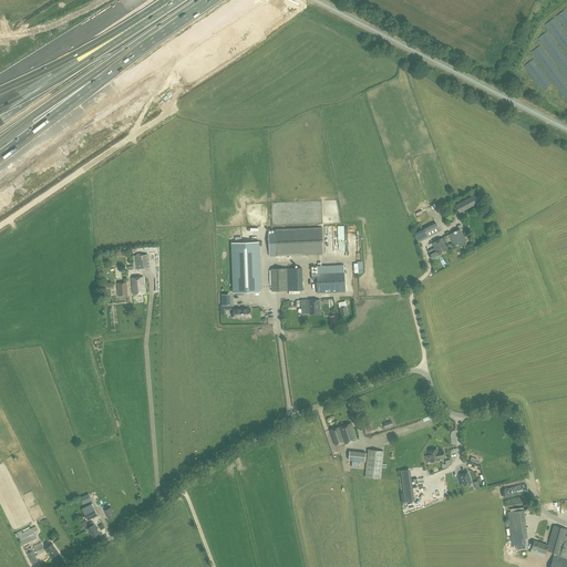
[(455,206),(460,213),(478,203),(475,196),(455,206)]
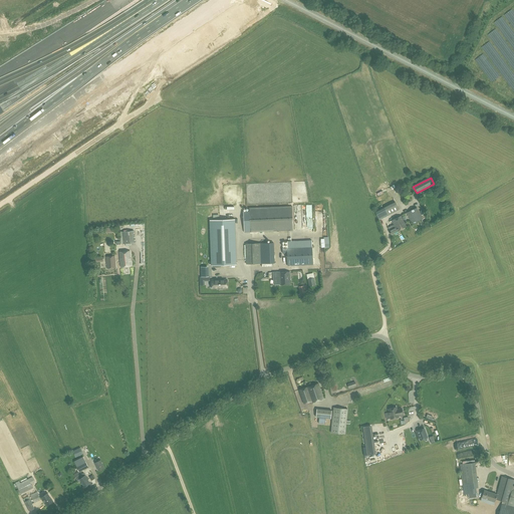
[(384,208),(389,215),(399,210),(395,202),(384,208)]
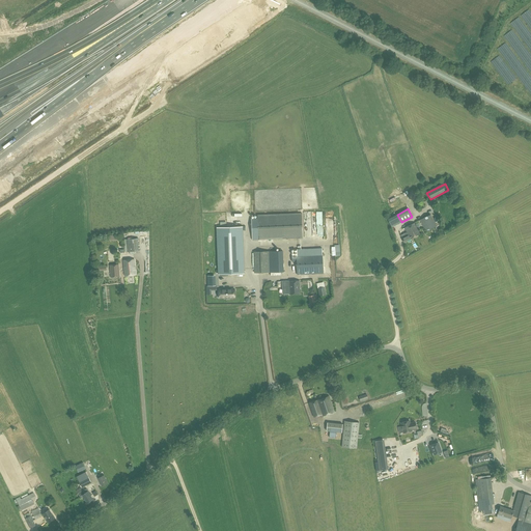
[(303,214),(257,216),(258,241),(304,239),(303,214)]
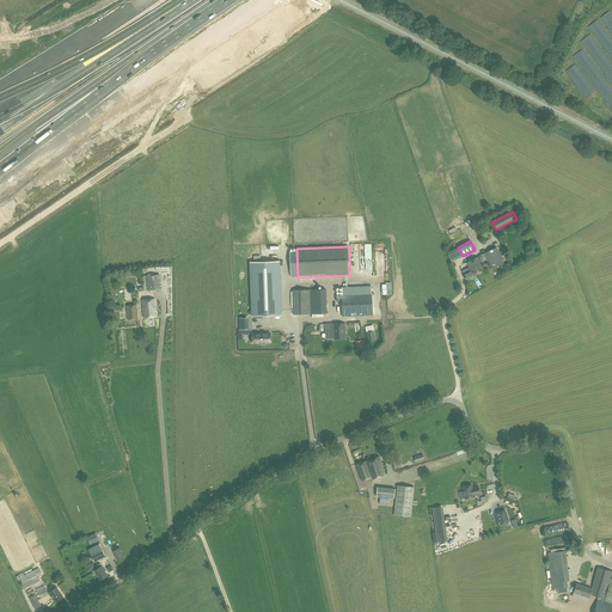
[(463,256),(458,248),(447,252),(451,262),(463,256)]
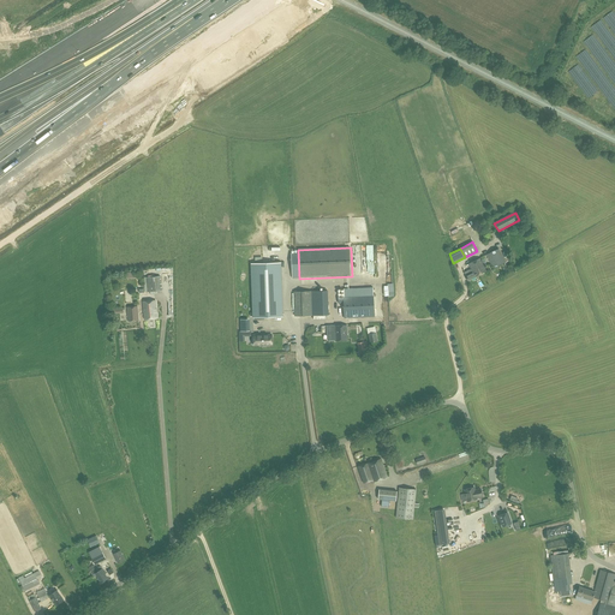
[(499,249),(487,255),(494,268),(506,262),(499,249)]
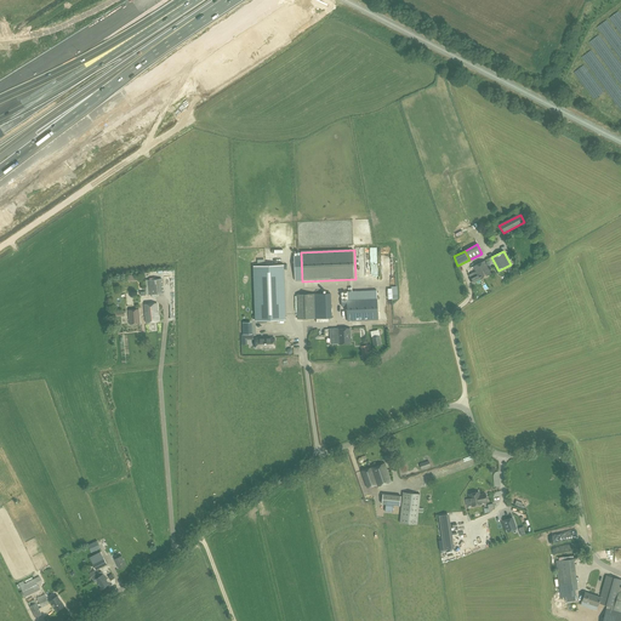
[(479,263),(485,277),(491,274),(484,261),(479,263)]
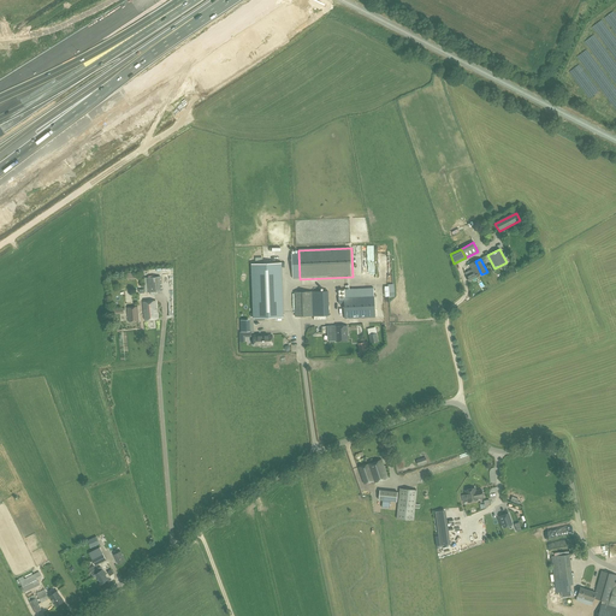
[(471,274),(467,277),(469,282),(481,274),(475,261),(469,265),(473,270),(469,271),(471,274)]
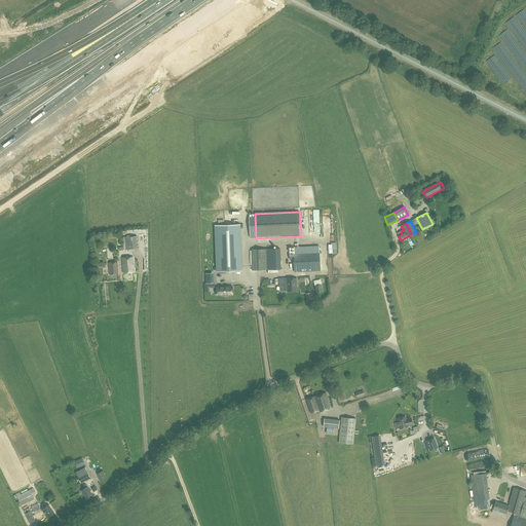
[(215,225),(216,271),(242,271),(240,224),(224,225),(215,225)]
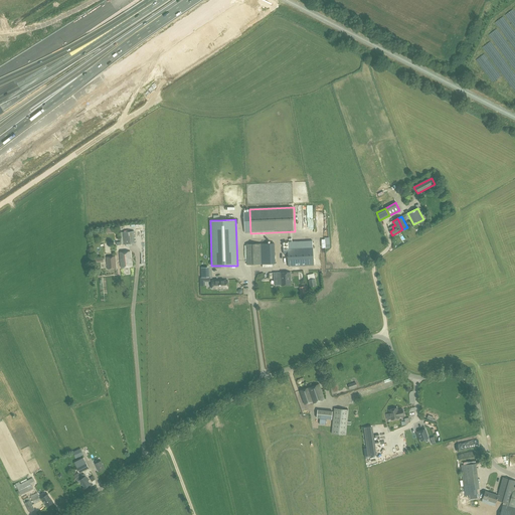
[(136,243),(135,231),(120,232),(121,244),(136,243)]
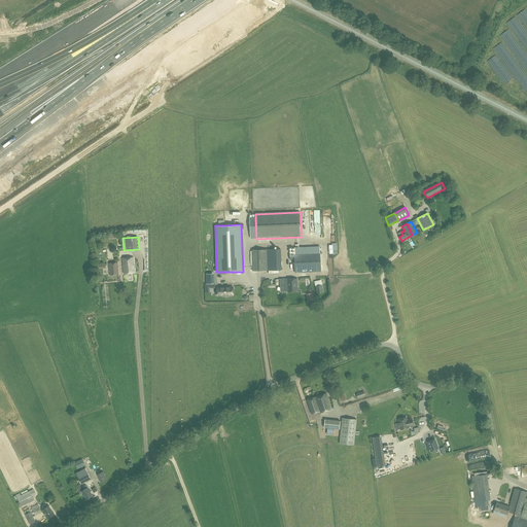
[(294,273),(321,272),(320,247),(293,248),(293,253),(289,253),(290,260),(294,260),(294,273)]
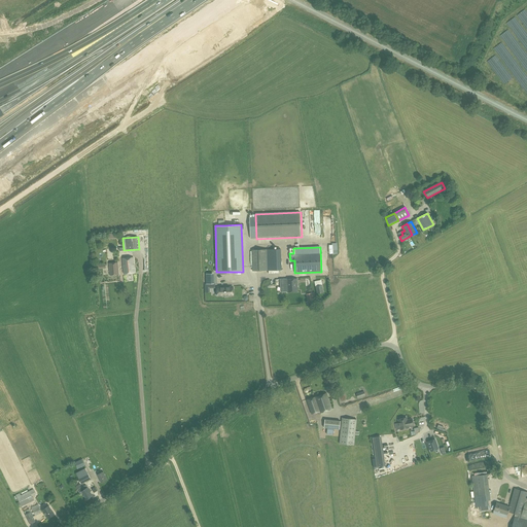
[(281,249),(267,249),(252,250),(253,273),(268,272),(268,271),(281,270),(281,249)]
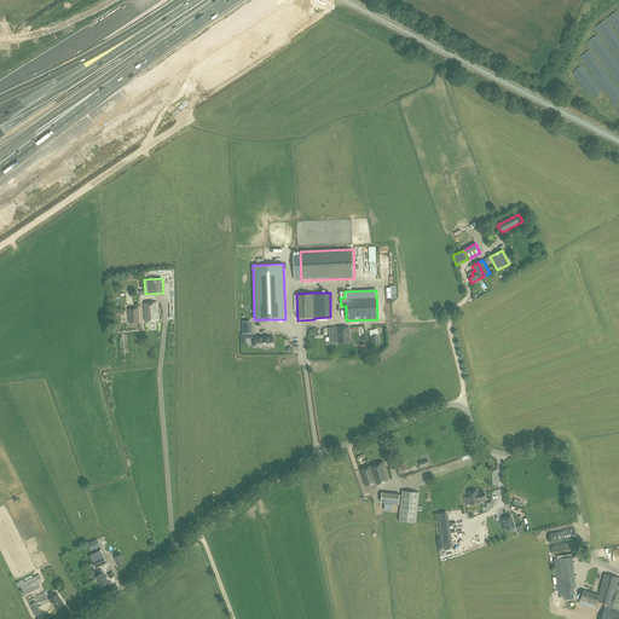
[(144,304),(145,322),(158,320),(156,302),(144,304)]
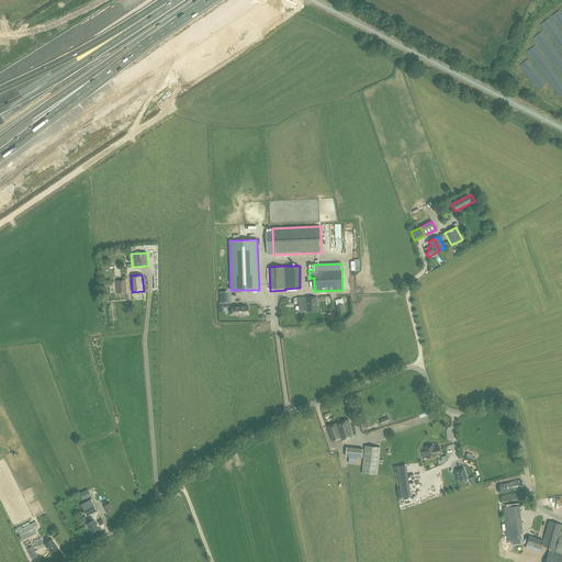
[(116,281),(117,294),(126,293),(125,280),(116,281)]
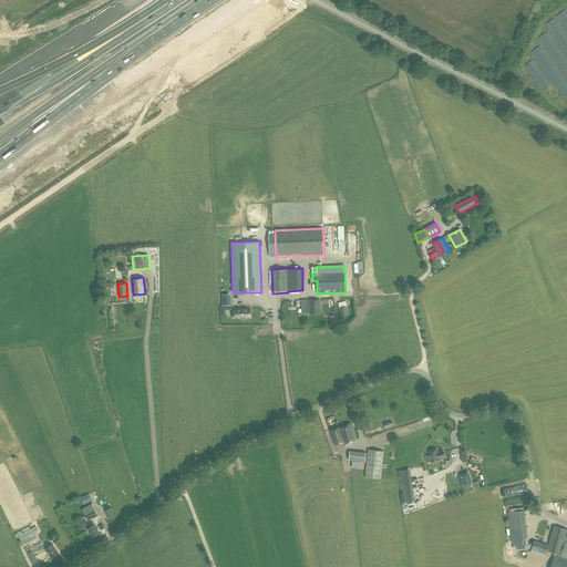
[(305,315),(320,315),(320,300),(308,300),(308,308),(303,308),(305,315)]
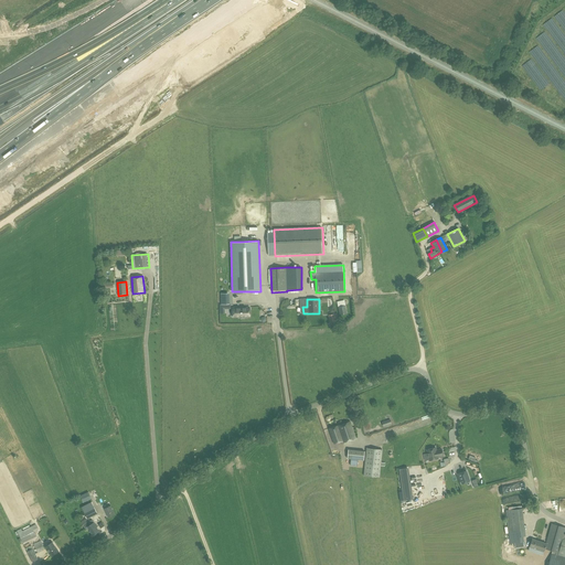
[(345,300),(338,302),(339,308),(341,316),(347,315),(345,307),(347,307),(345,300)]
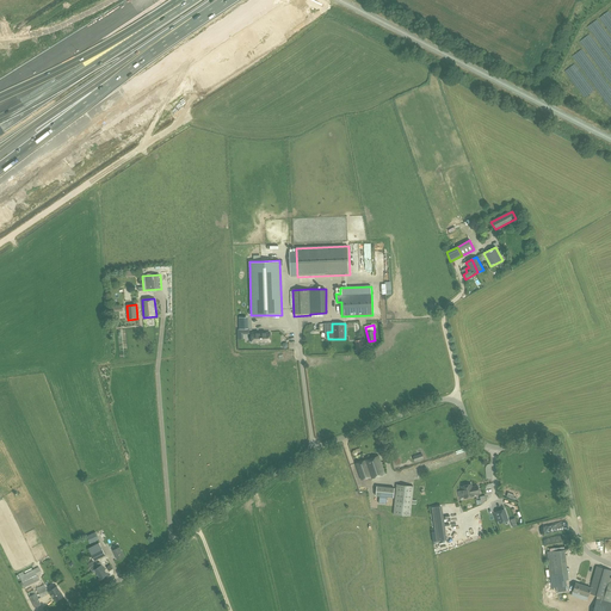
[(250,334),(250,329),(238,329),(238,339),(244,339),(244,334),(250,334)]
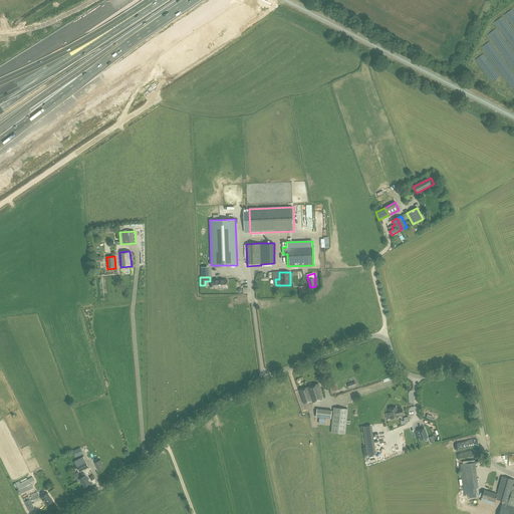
[(308,294),(306,285),(298,286),(300,296),(308,294)]
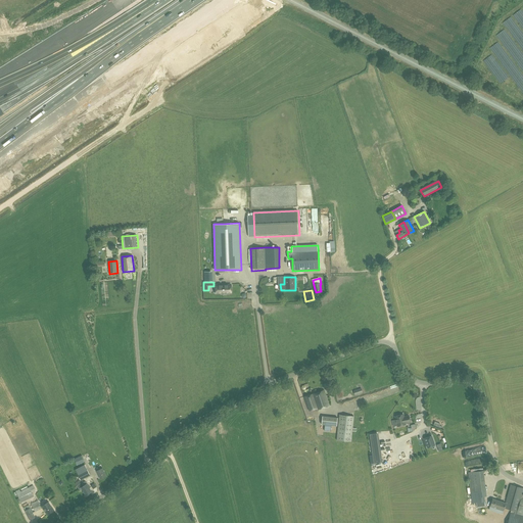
[(313,394),(318,408),(318,410),(330,406),(324,390),(313,394)]
